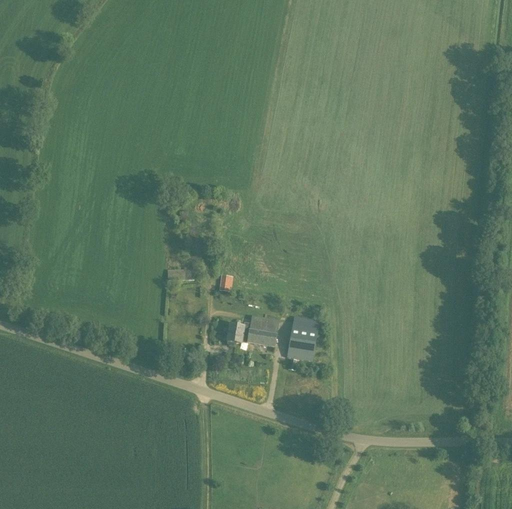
[(168,280),(194,279),(193,268),(167,269),(168,280)]
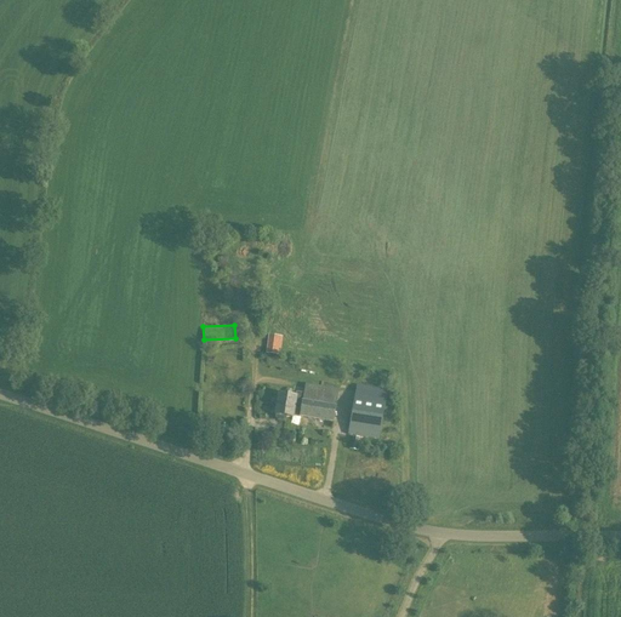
[(267,350),(281,352),(283,332),(269,331),(267,350)]
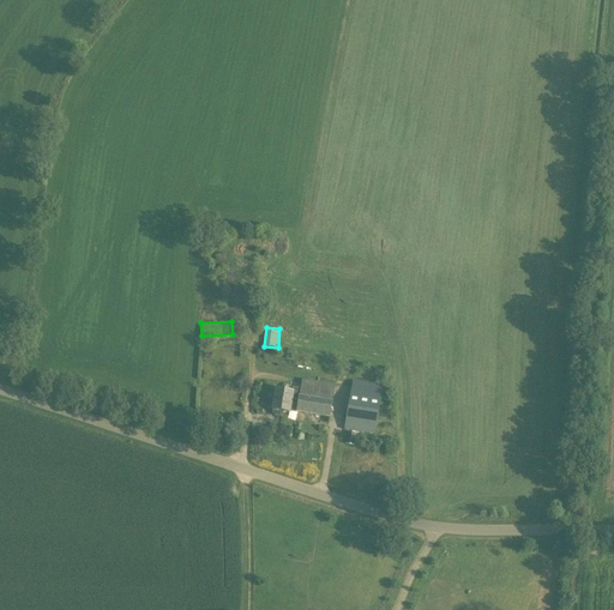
[(296,409),(300,410),(329,415),(333,384),(302,378),(301,386),(296,409)]
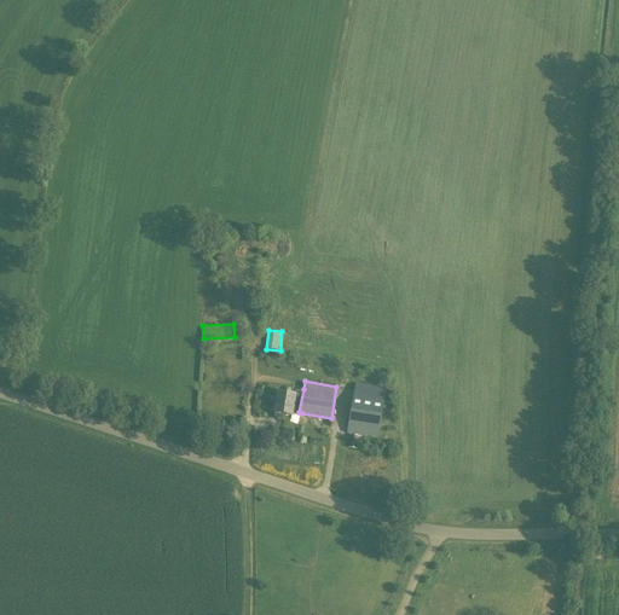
[(377,436),(386,387),(356,381),(346,430),(377,436)]
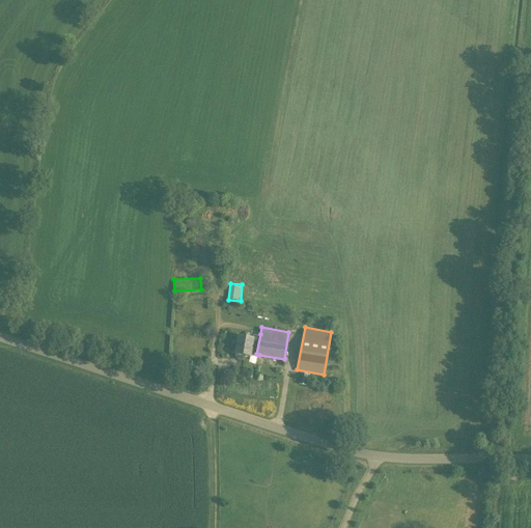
[(252,338),(253,338),(250,354),(258,356),(259,355),(256,354),(260,334),(253,333),(252,338)]
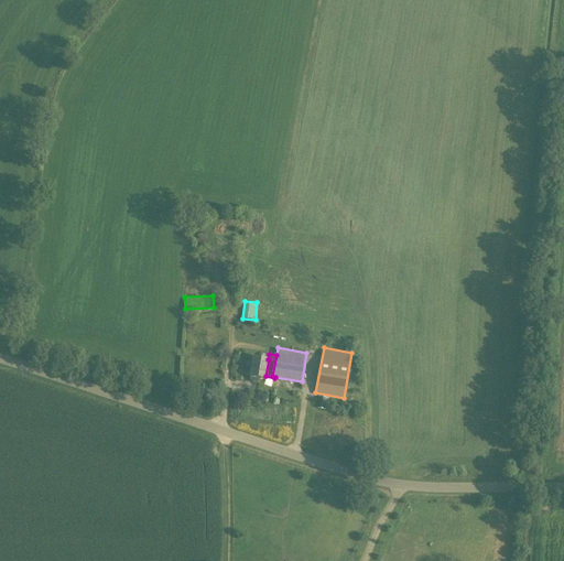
[(266,377),(266,376),(269,359),(268,359),(253,357),(250,375),(266,377)]
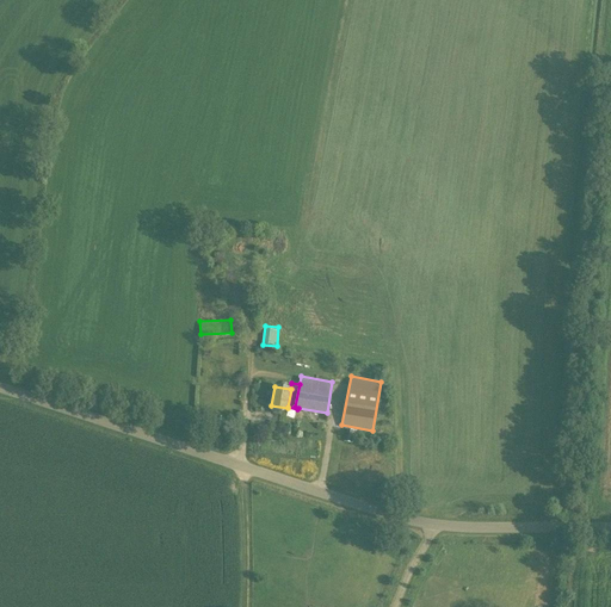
[(221,414),(203,410),(201,425),(218,428),(221,414)]
